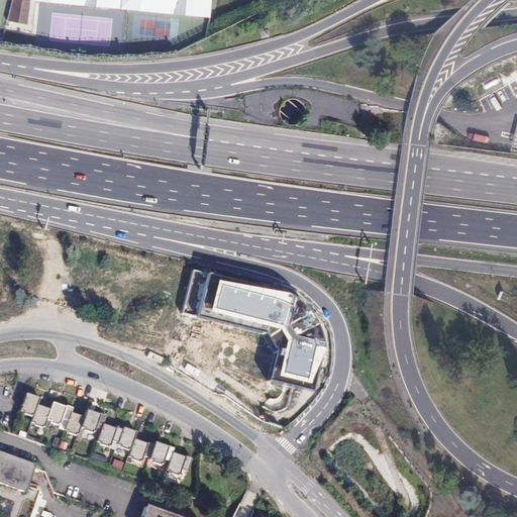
[(27,0),(27,2),(38,3),(127,12),(210,19),(211,0),(27,0)]
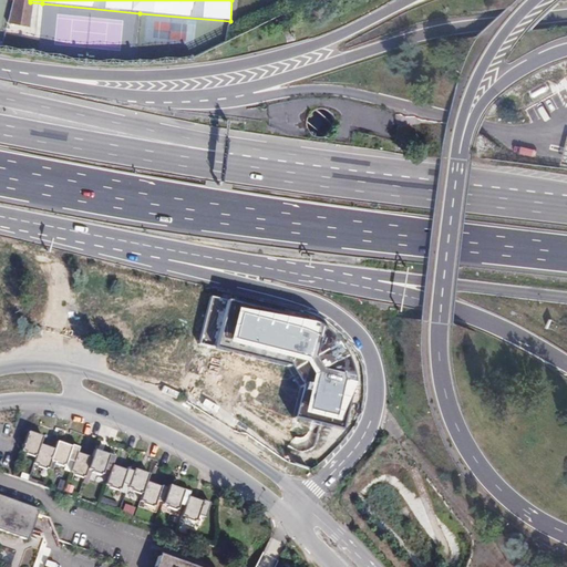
[(316,326),(213,298),(200,342),(288,364),(301,384),(292,421),(317,426),(341,432),(352,384),(339,344),(316,326)]
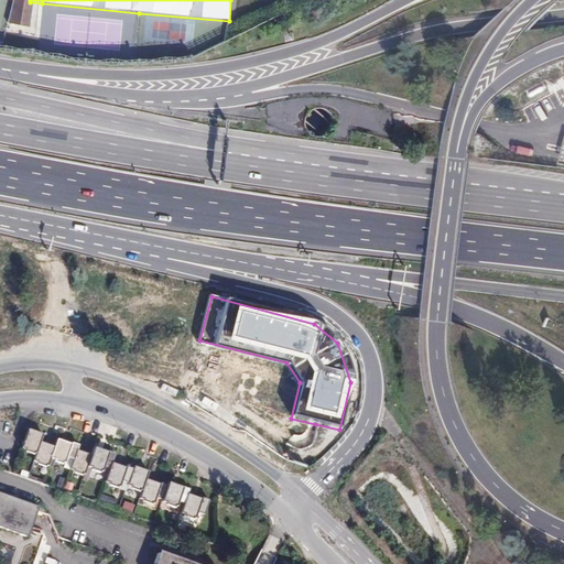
[(39,452),(43,440),(45,432),(31,427),(23,447),(39,452)]
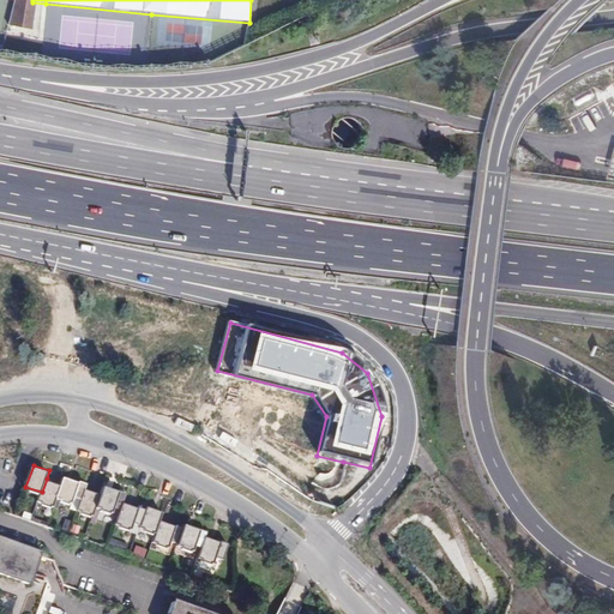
[(65,475),(61,483),(58,497),(73,501),(76,494),(80,480),(65,475)]
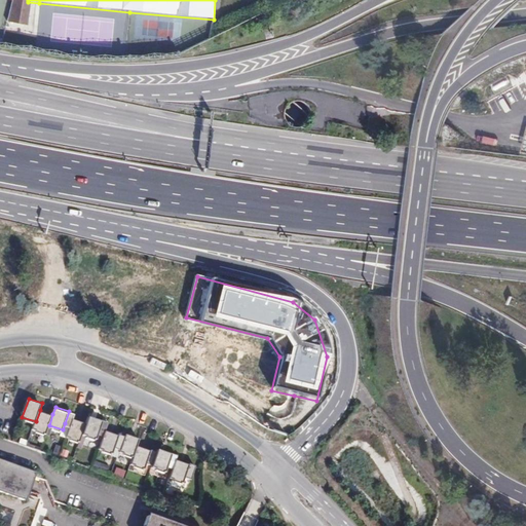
[(52,414),(40,410),(36,421),(34,428),(47,433),(49,425),(52,414)]
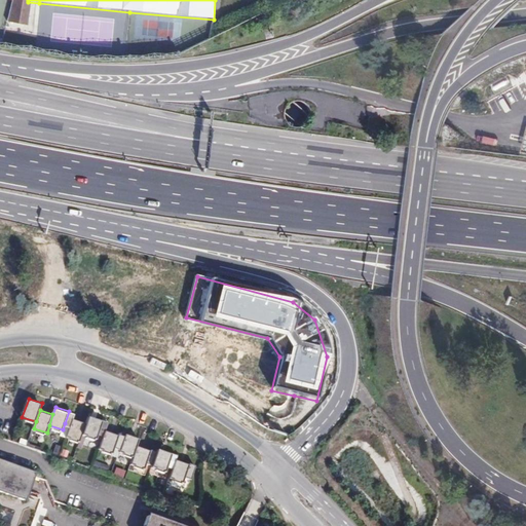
[(75,413),(69,411),(65,423),(71,425),(74,416),(75,413)]
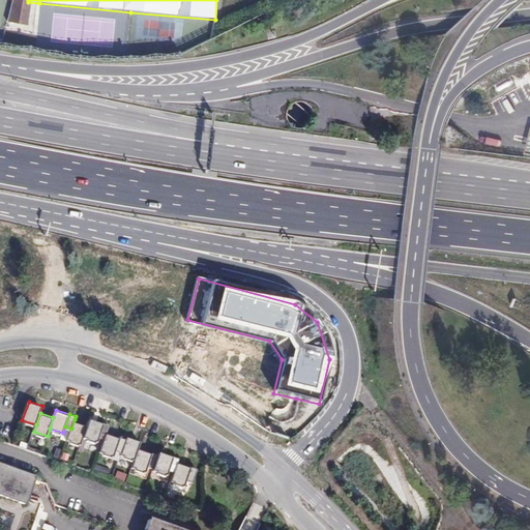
[(90,418),(89,423),(85,436),(97,440),(99,435),(104,422),(90,418)]
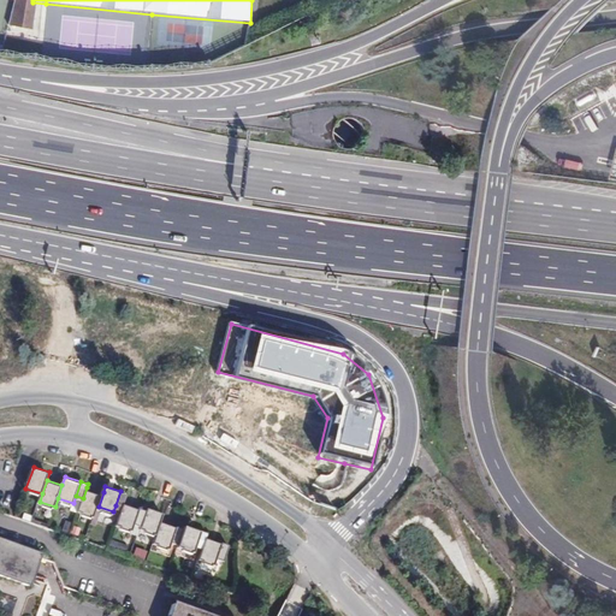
[(104,492),(87,487),(83,498),(80,510),(95,515),(99,507),(104,492)]
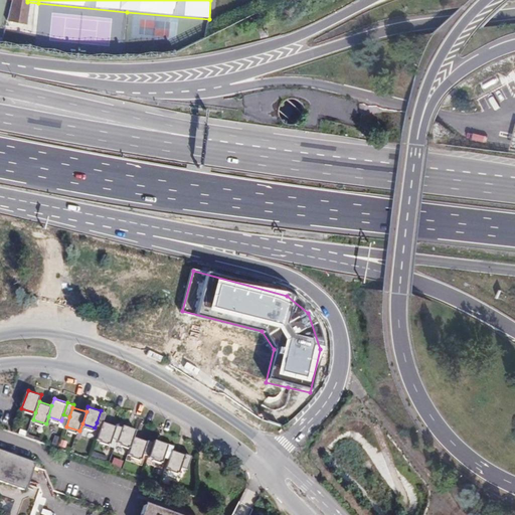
[(108,412),(101,410),(97,422),(104,424),(105,419),(108,412)]
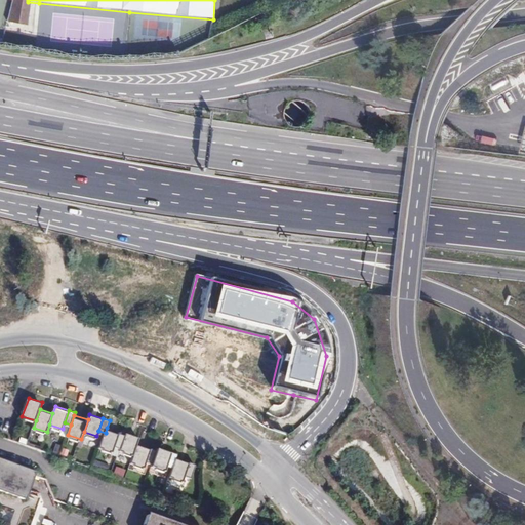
[(120,432),(107,428),(106,433),(101,446),(114,450),(116,444),(120,432)]
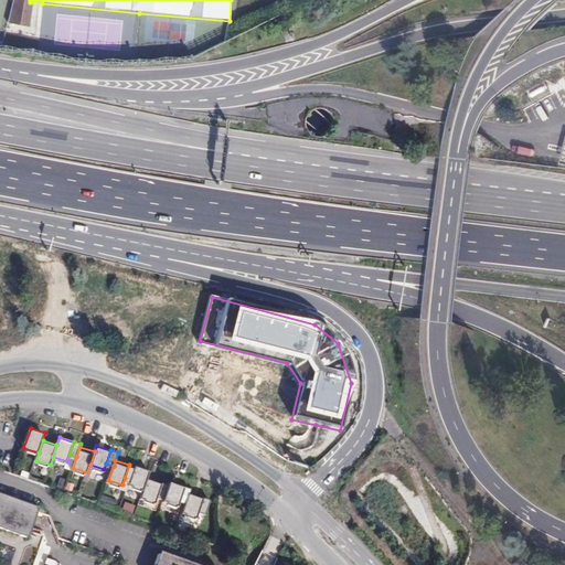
[(137,464),(136,467),(131,480),(130,482),(146,488),(150,477),(152,468),(137,464)]
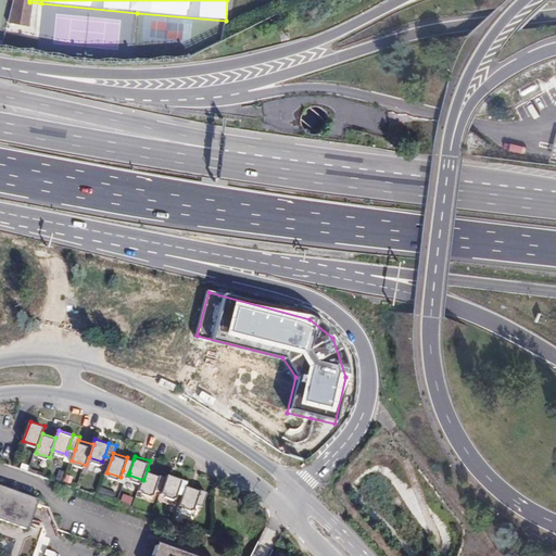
[(134,459),(127,457),(123,470),(129,472),(134,459)]
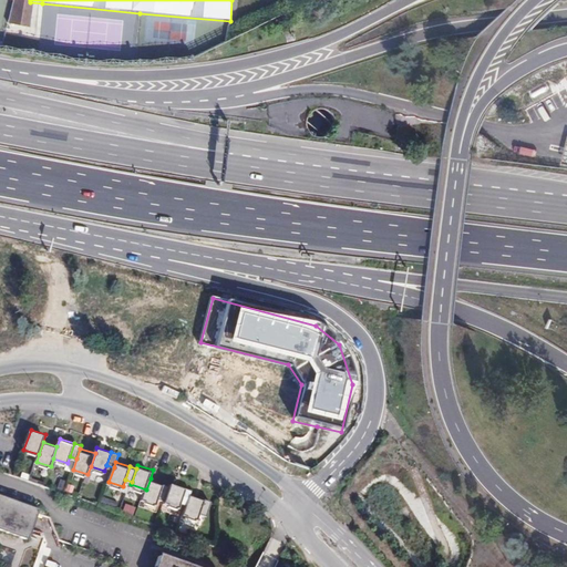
[(164,483),(151,478),(146,490),(144,498),(157,503),(161,496),(164,483)]
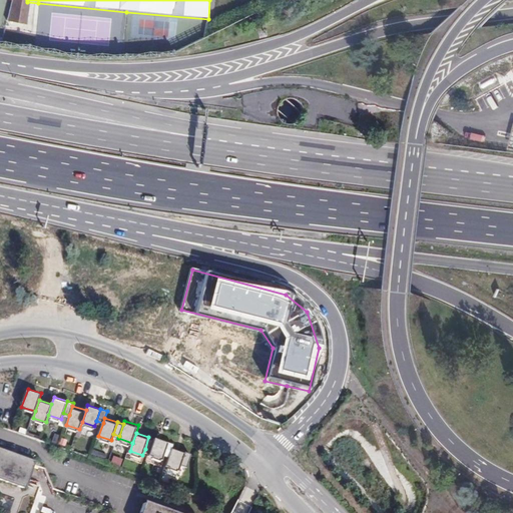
[(164,451),(168,439),(155,435),(154,439),(150,450),(149,453),(162,457),(164,451)]
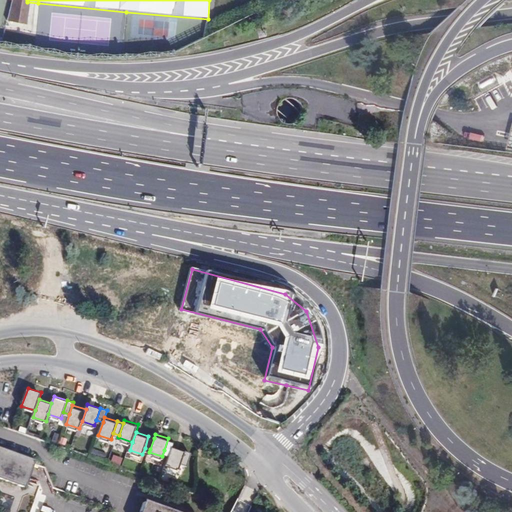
[(148,436),(145,448),(150,449),(154,438),(148,436)]
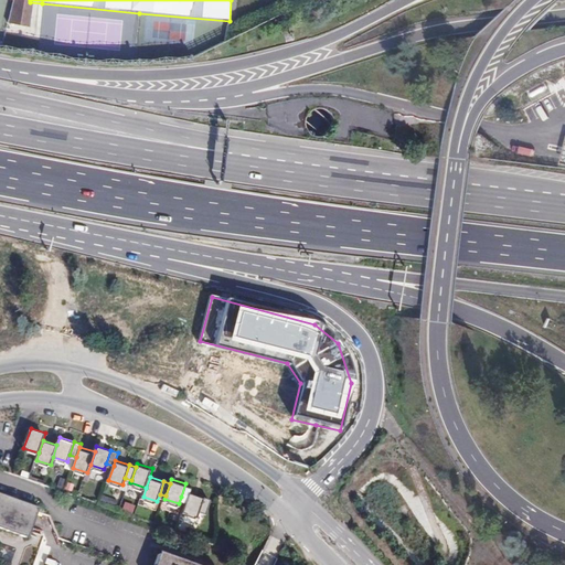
[(181,497),(188,499),(191,491),(192,486),(185,483),(181,497)]
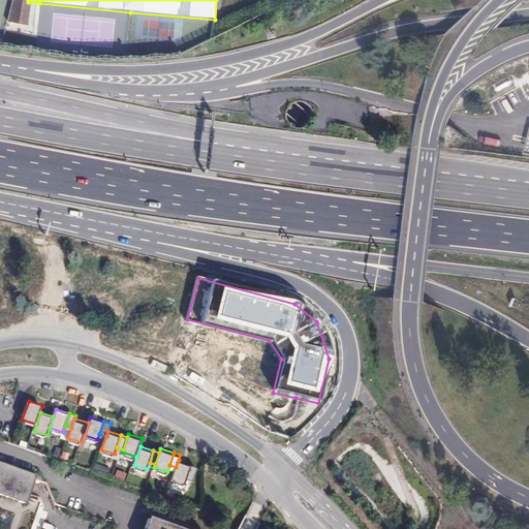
[(39,473),(0,458),(0,492),(1,492),(29,502),(39,473)]
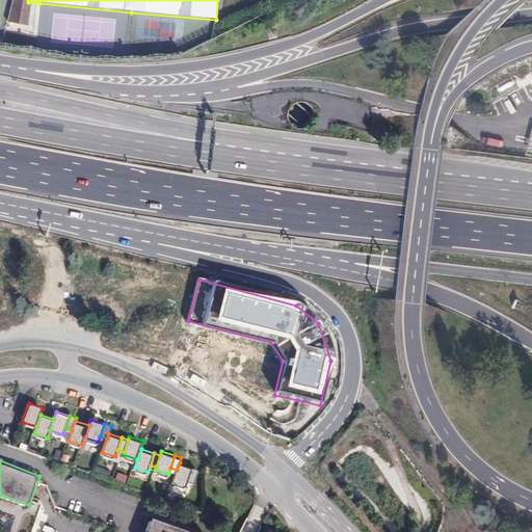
[(187,484),(188,478),(192,467),(180,462),(177,470),(174,480),(187,484)]
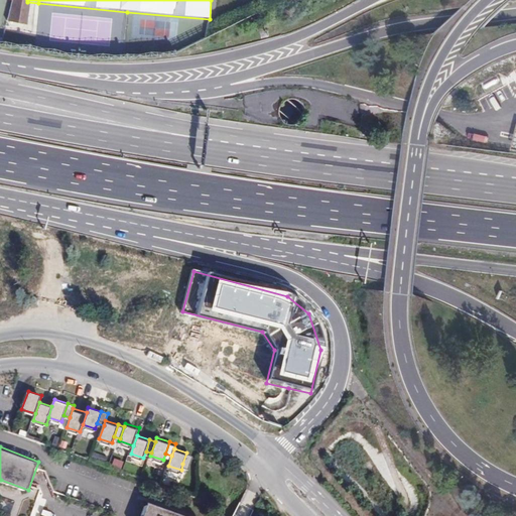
[(194,455),(188,453),(186,453),(182,464),(189,466),(194,455)]
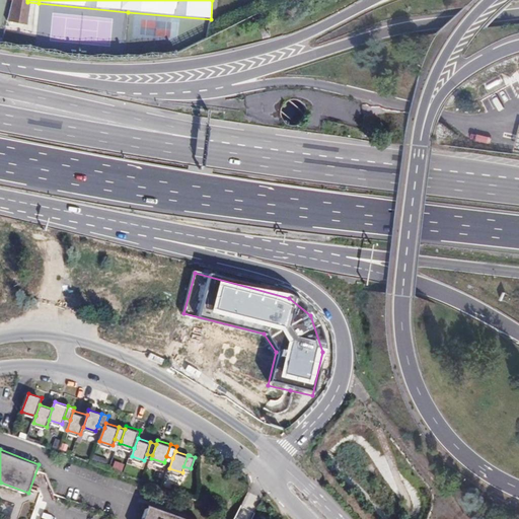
[(90,460),(80,457),(78,463),(88,466),(90,460)]
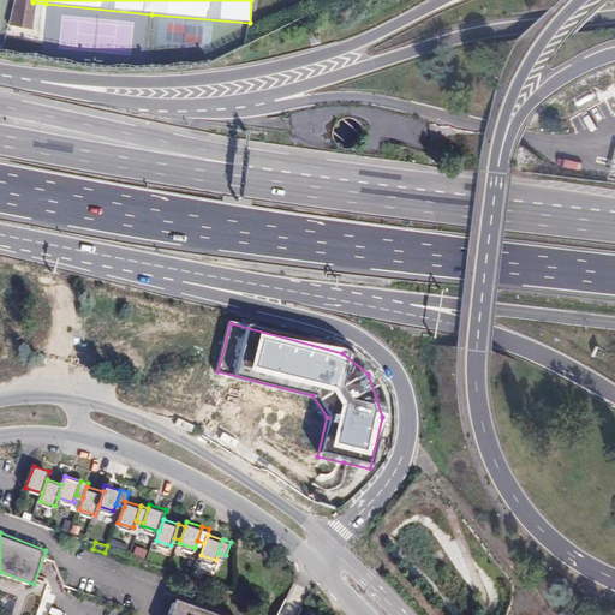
[(23,596),(7,591),(3,605),(17,611),(23,596)]
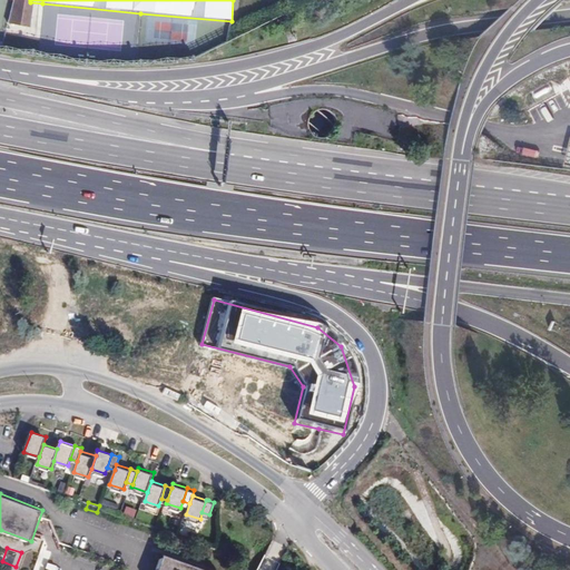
[(207,569),(167,554),(160,569),(207,569)]
